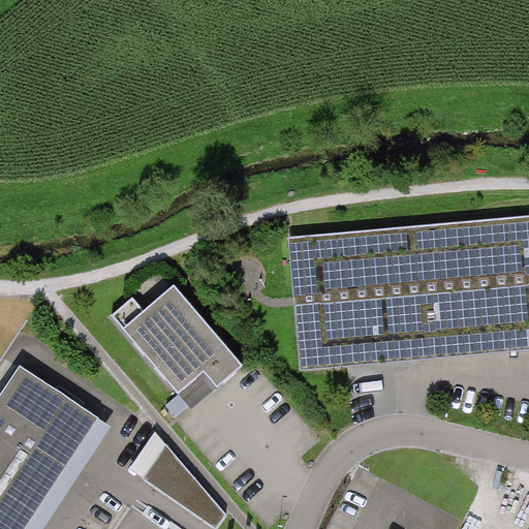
[(528,214),(289,236),(301,368),(528,347),(528,214)]
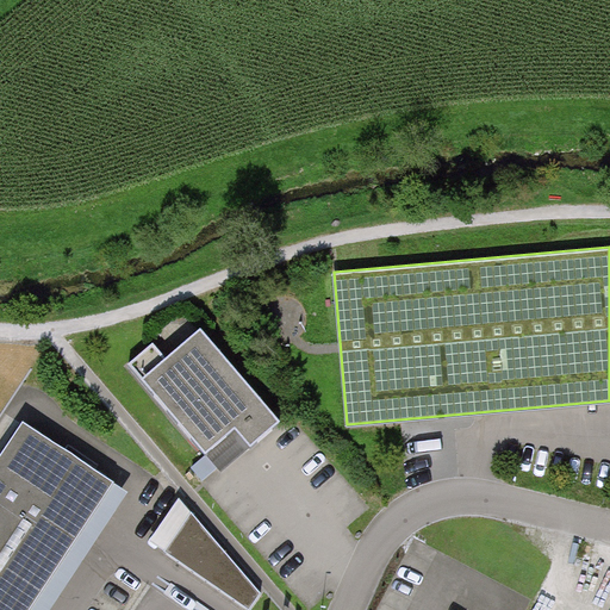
[(253,443),(282,418),(201,324),(167,355),(154,341),(130,362),(206,450),(237,424),(253,443)]
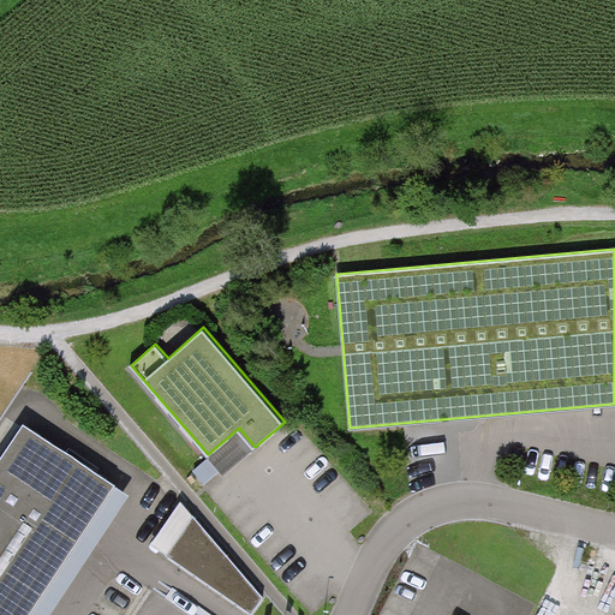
[(0,614),(28,614),(117,483),(24,422),(0,458),(0,614)]
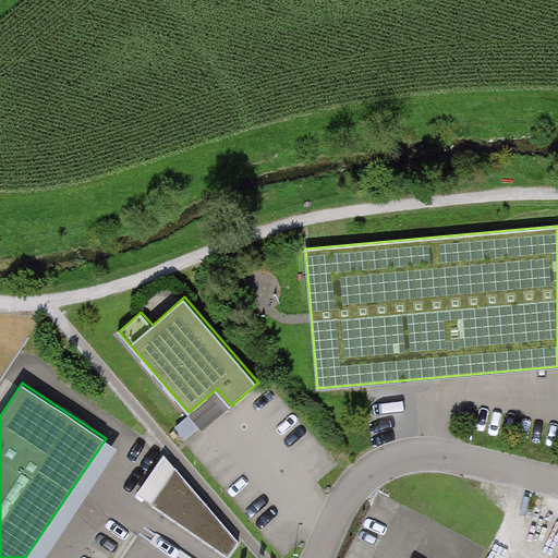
[(25,557),(45,557),(119,447),(106,438),(25,557)]
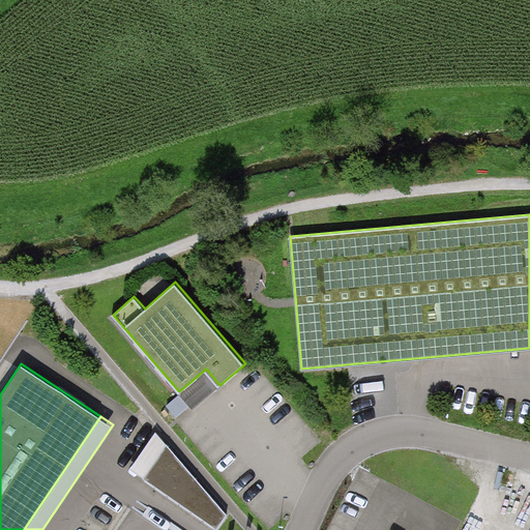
[(144,481),(167,448),(156,436),(130,473),(144,481)]
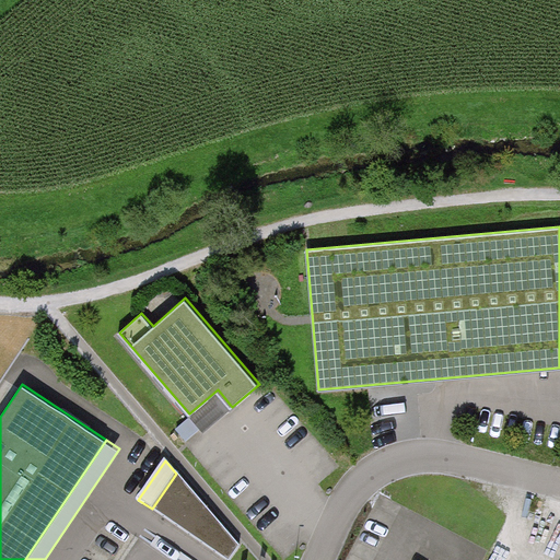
[(231,559),(240,547),(176,474),(152,509),(224,559),(231,559)]
